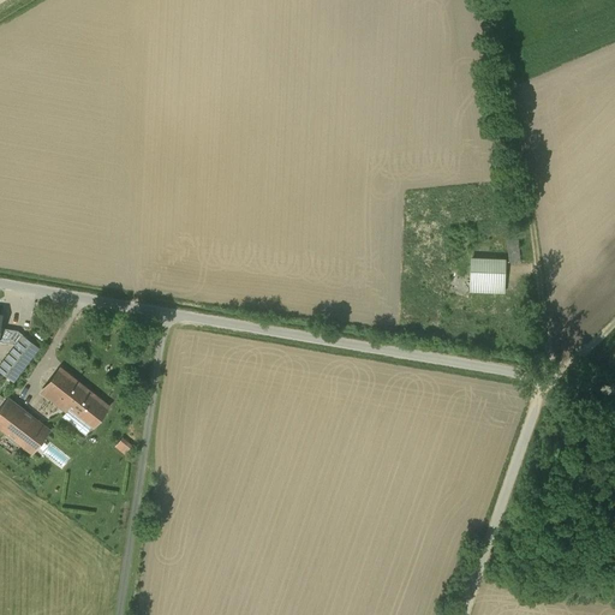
[(508,237),(509,261),(521,261),(520,237),(508,237)]
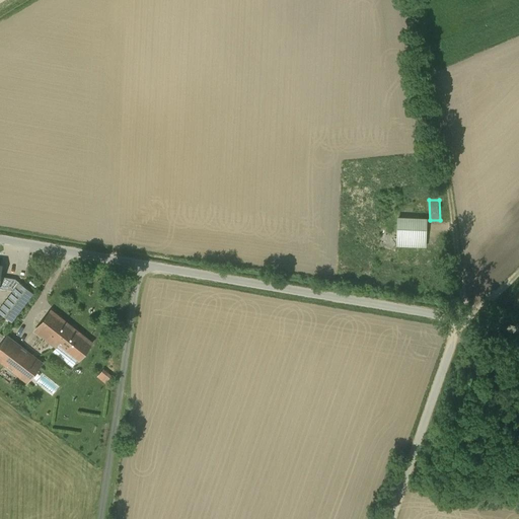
[(425,222),(396,221),(395,247),(424,248),(425,222)]
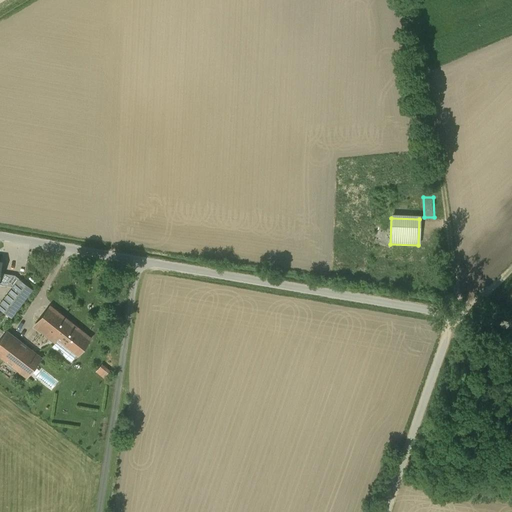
[(15,275),(0,272),(0,284),(14,287),(20,279),(15,275)]
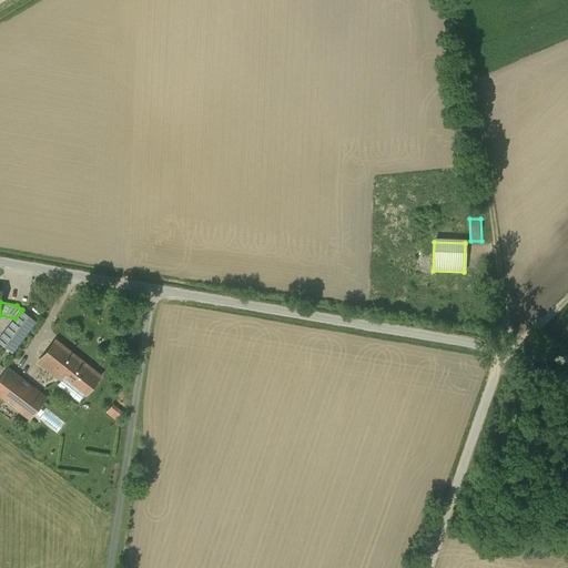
[(16,318),(2,336),(16,347),(36,321),(22,310),(16,318)]
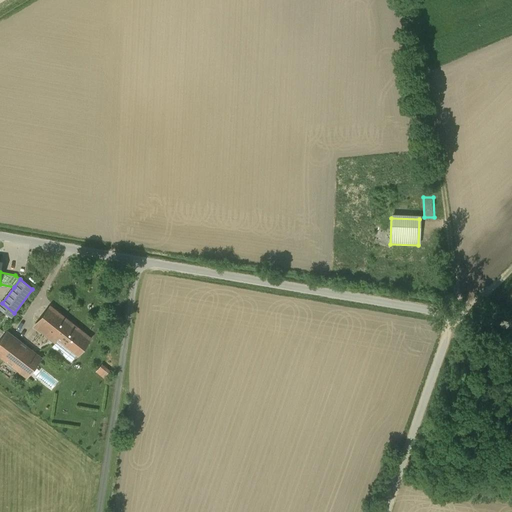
[(90,338),(50,307),(36,326),(56,342),(57,340),(76,355),(90,338)]
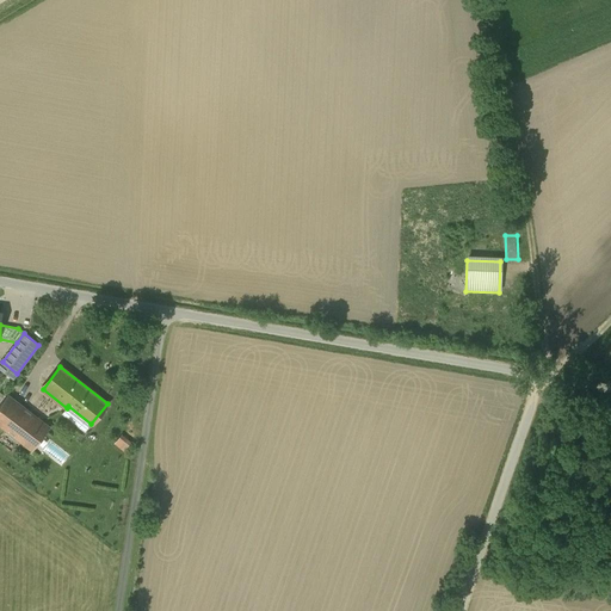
[(50,427),(8,395),(0,405),(0,425),(32,450),(50,427)]
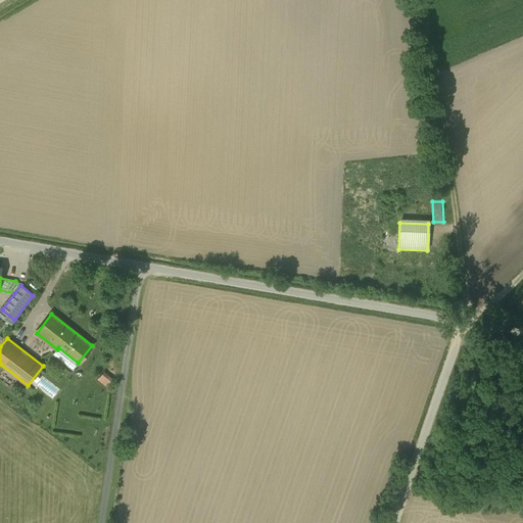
[(73,370),(78,363),(58,347),(57,349),(53,354),(73,370)]
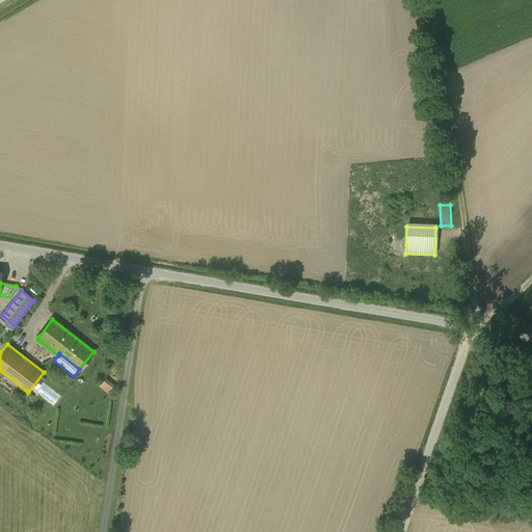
[(100,387),(109,392),(114,382),(106,377),(100,387)]
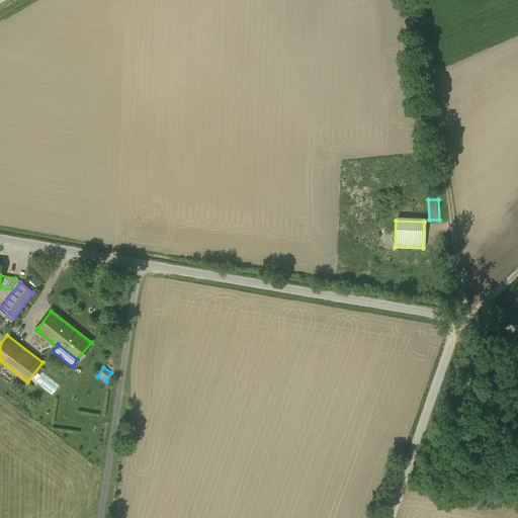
All buildings are outlined.
